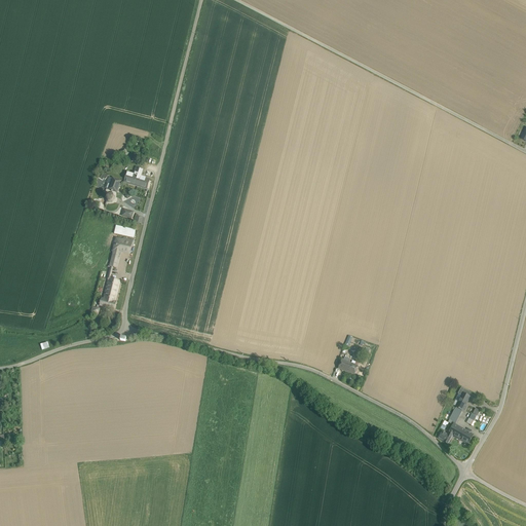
[(150,180),(141,177),(144,170),(137,167),(134,175),(127,173),(124,183),(147,190),(150,180)]
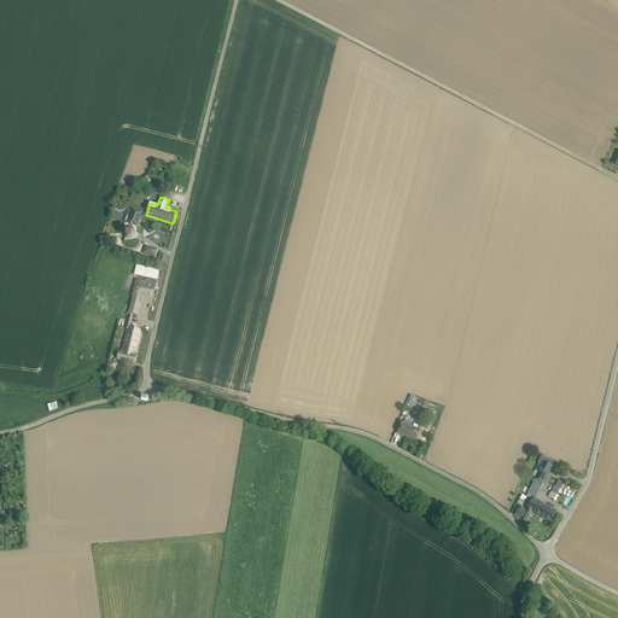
[(141,213),(133,210),(128,223),(136,226),(141,213)]
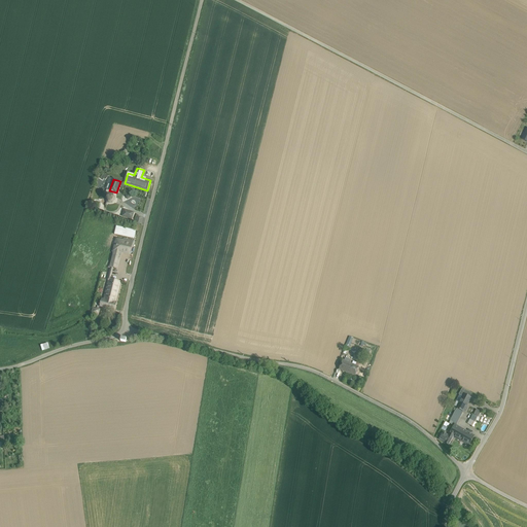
[(112,203),(114,202),(117,204),(118,200),(115,199),(115,197),(113,196),(112,195),(110,195),(109,195),(107,196),(106,198),(106,200),(106,201),(108,203),(109,203),(111,204),(112,203)]
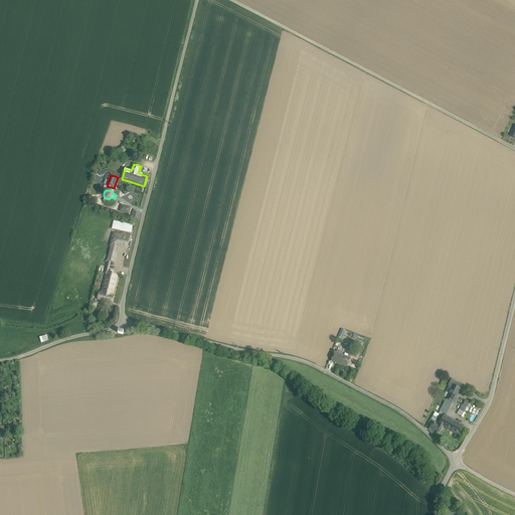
[(131,208),(122,205),(120,211),(129,213),(131,208)]
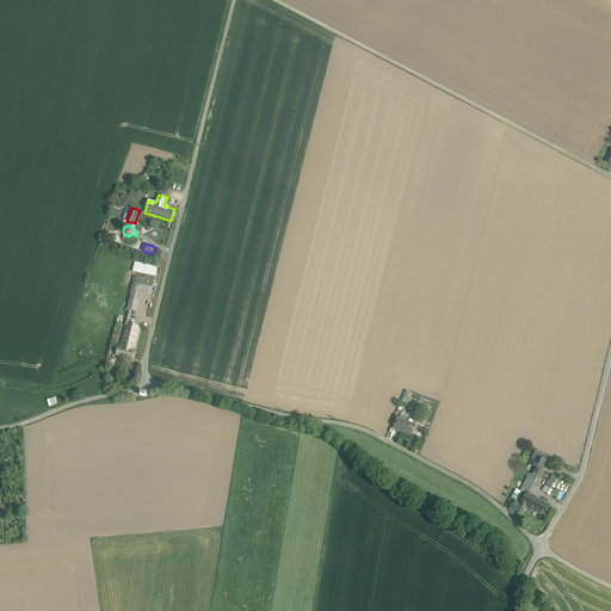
[(133,271),(156,277),(158,266),(135,261),(133,271)]
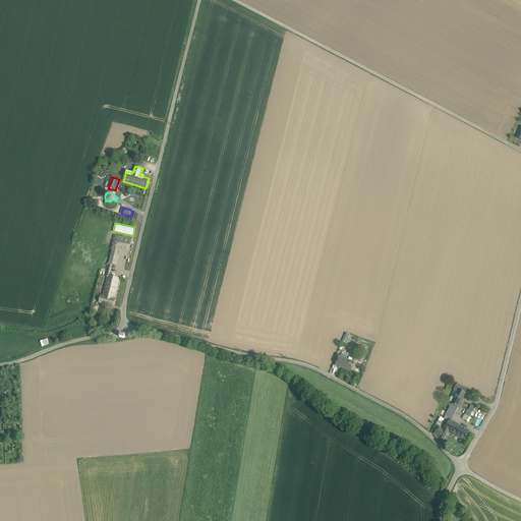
[(122,239),(116,238),(114,247),(119,249),(128,251),(132,238),(123,236),(122,239)]
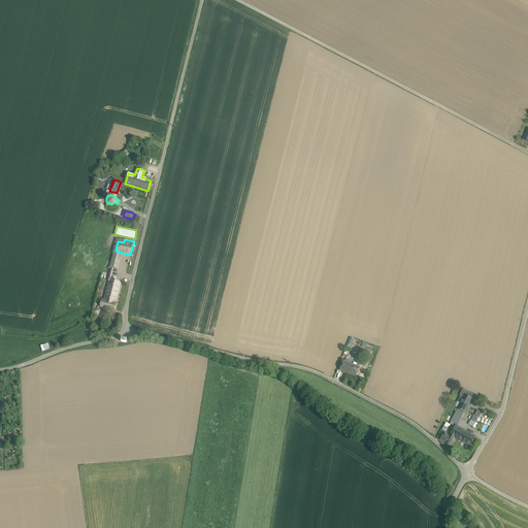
[(121,253),(116,251),(111,267),(112,268),(117,269),(121,253)]
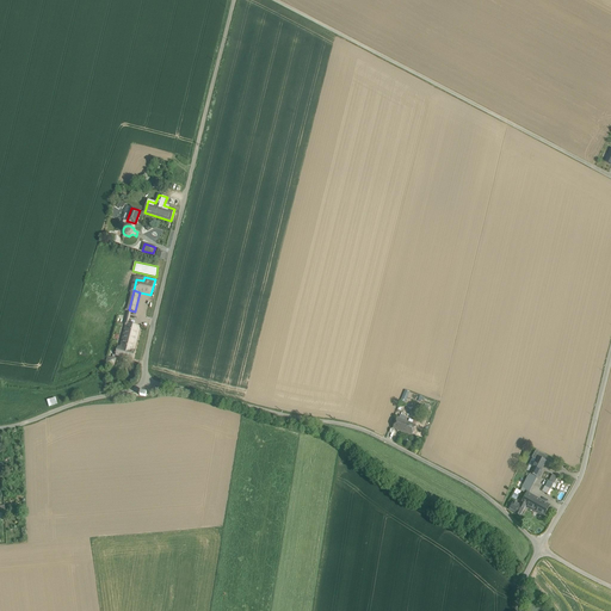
[(140,327),(127,323),(121,349),(118,347),(116,355),(134,359),(135,352),(133,351),(140,327)]
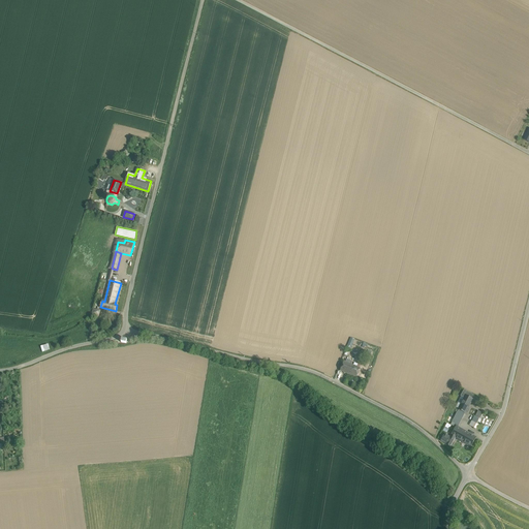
[(368,350),(367,353),(370,354),(372,346),(364,343),(362,348),(368,350)]
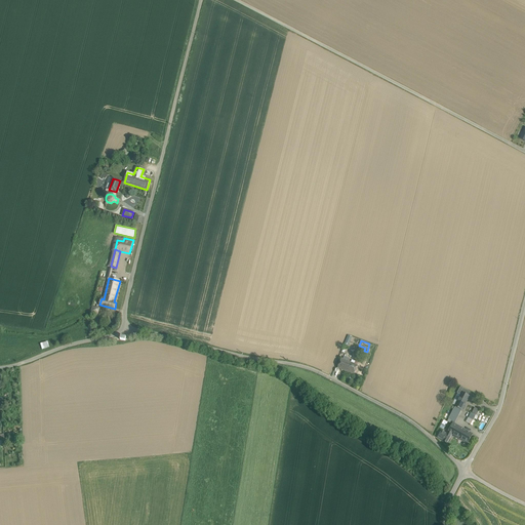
[(357,365),(341,359),(337,368),(354,374),(357,365)]
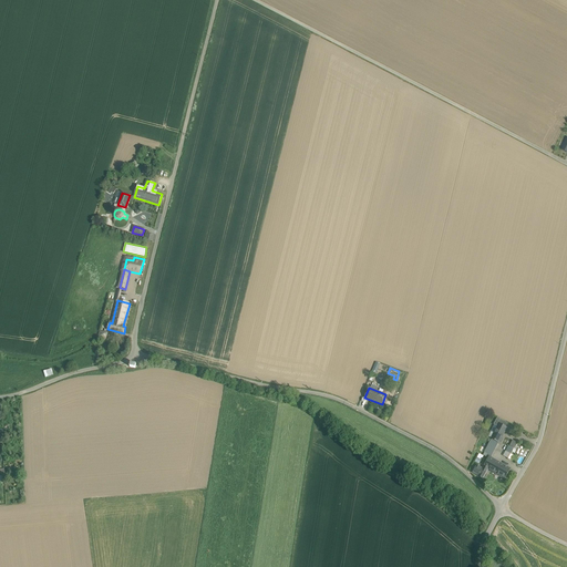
[(507,423),(497,418),(494,424),(497,426),(500,424),(505,428),(507,423)]
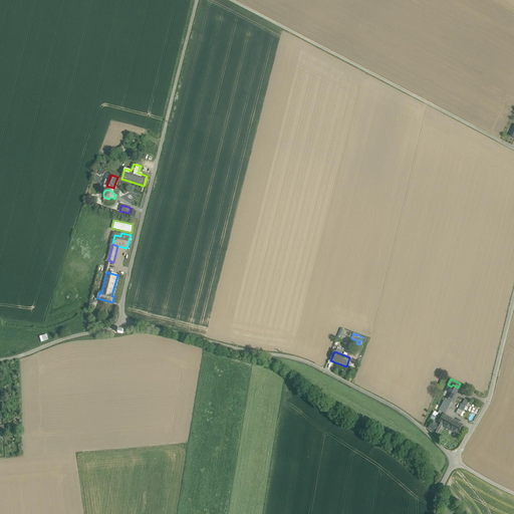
[(451,387),(446,398),(452,402),(453,401),(454,401),(455,399),(454,398),(459,388),(458,388),(453,384),(451,387)]
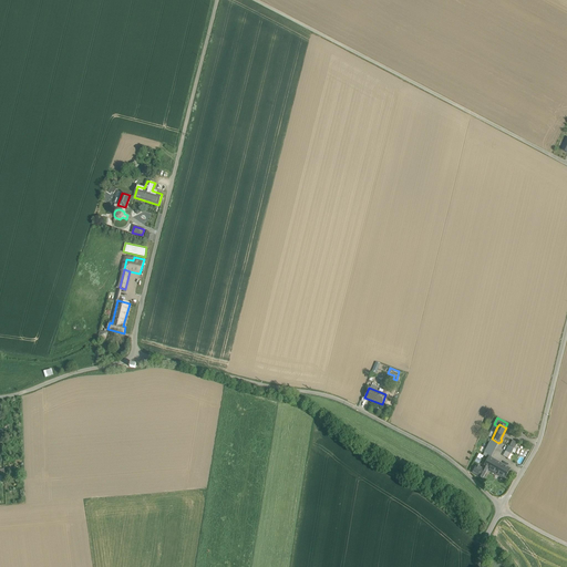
[(492,439),(484,453),(492,456),(498,443),(492,439)]
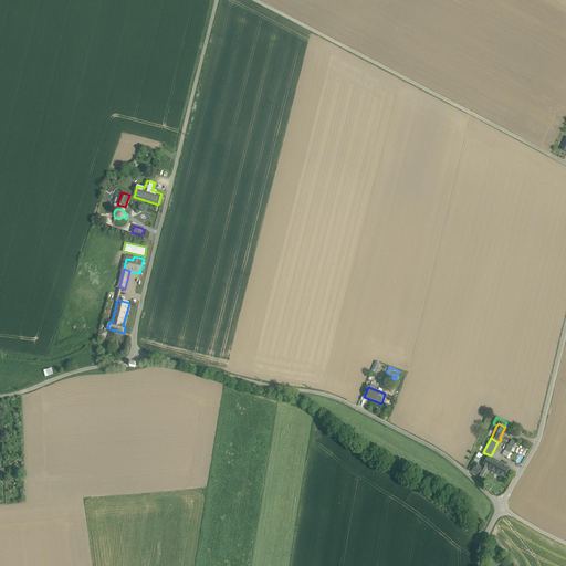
[(510,469),(489,457),(482,468),(477,465),(472,472),(478,475),(482,479),(488,469),(504,479),(510,469)]
